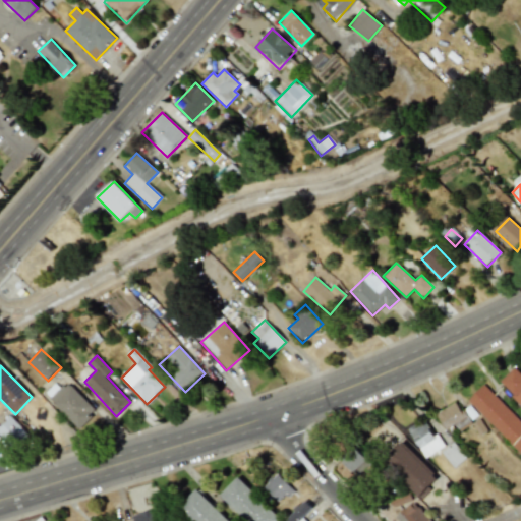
[(516,367),(520,372),(520,404),(513,396),(515,394),(505,385),(502,382),(516,367)]
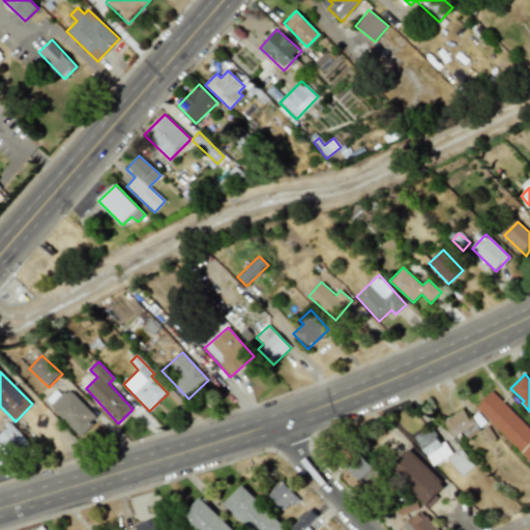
[(51,406),(79,436),(97,418),(69,388),(51,406)]
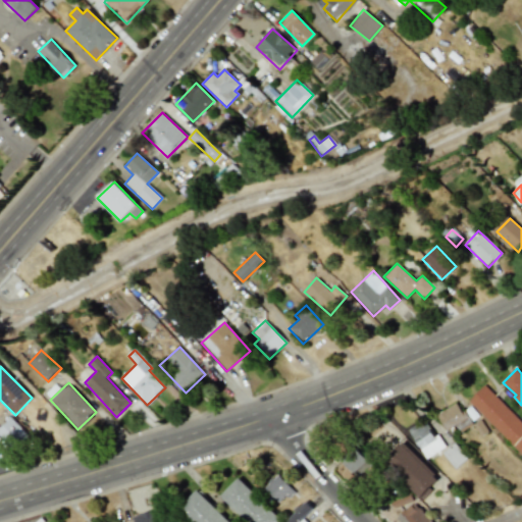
[(485,384),(496,396),(521,422),(521,454),(469,401),(485,384)]
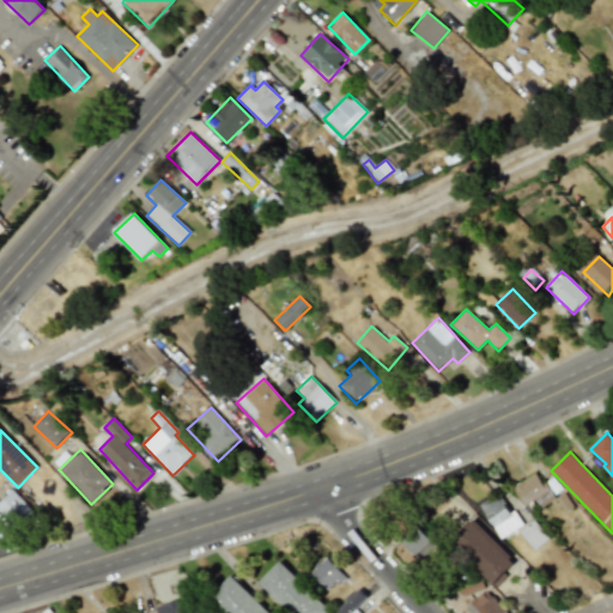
[(547,492),(538,473),(514,486),(523,505),(547,492)]
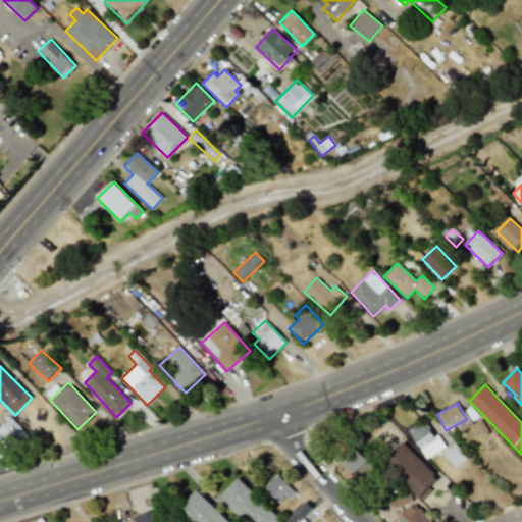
[(0,428),(0,434),(14,450),(29,435),(11,418),(0,428)]
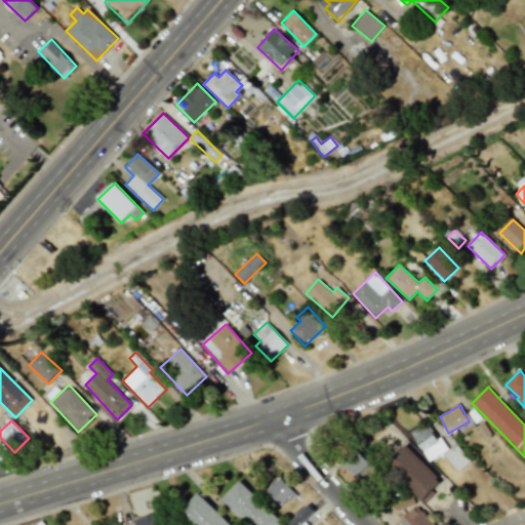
[(429,422),(411,435),(430,461),(446,450),(429,422)]
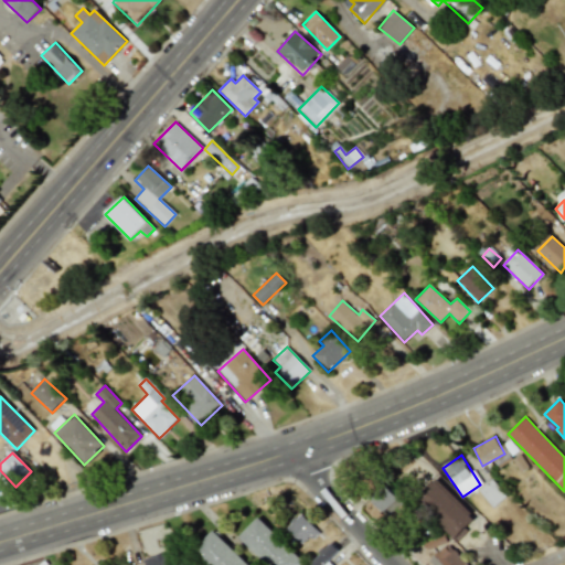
[(437,479),(417,499),(456,539),(476,520),(437,479)]
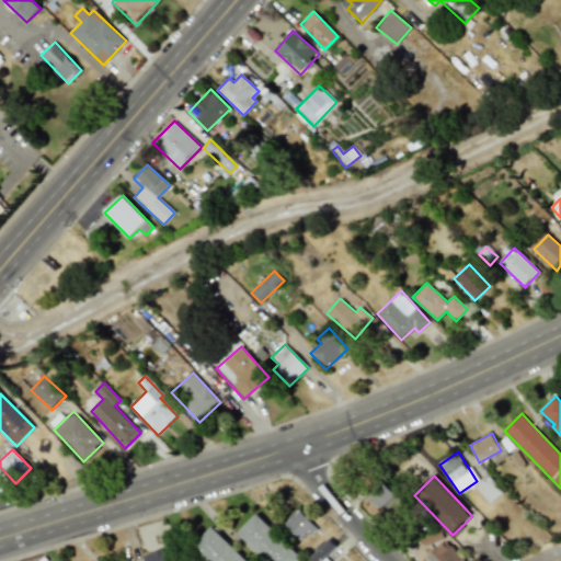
[(474,488),(490,504),(502,492),(487,477),(474,488)]
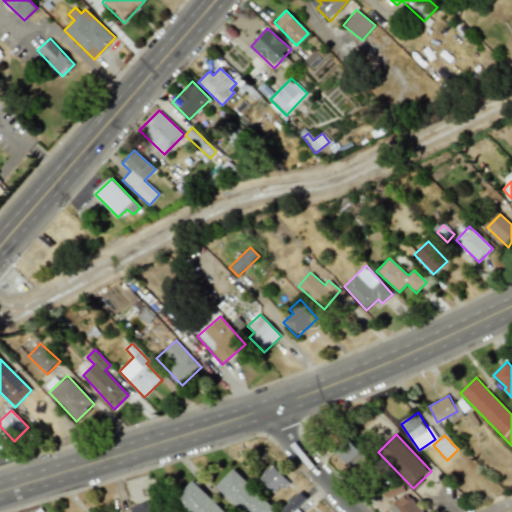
[(366,456),(349,438),(335,452),(352,470),(366,456)]
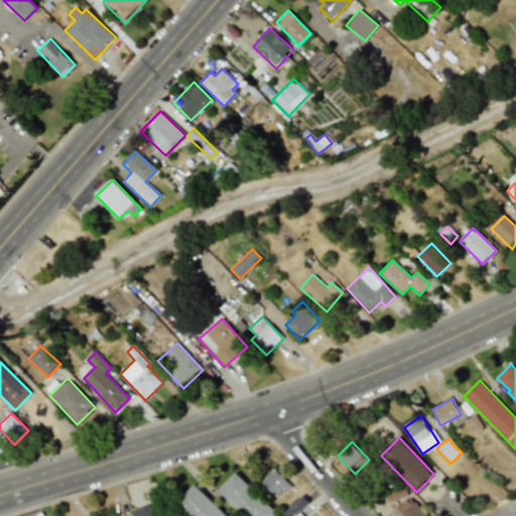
[(261,482),(277,498),(291,485),(275,469),(261,482)]
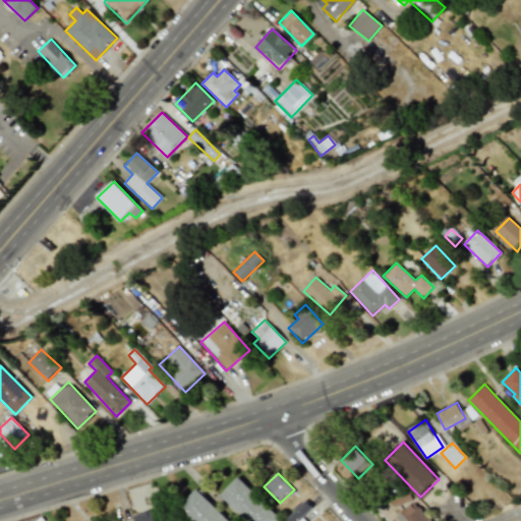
[(222,495),(248,520),(278,520),(281,518),(239,476),(222,495)]
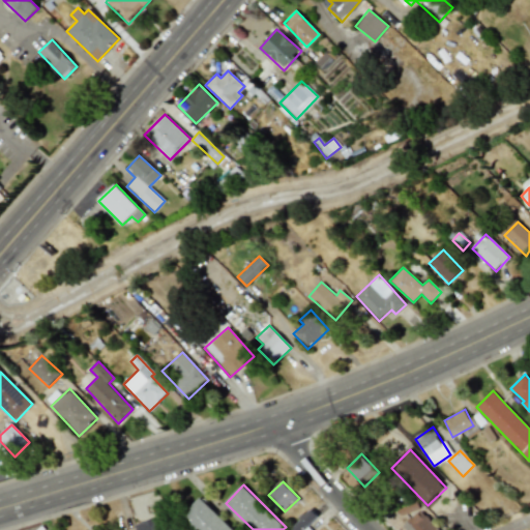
[(182,517),(196,529),(233,529),(201,498),(182,517)]
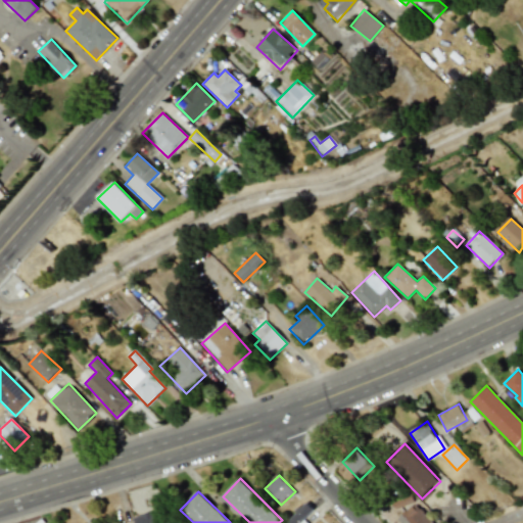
[(286,522),(306,522),(303,520),(314,510),(305,502),(286,522)]
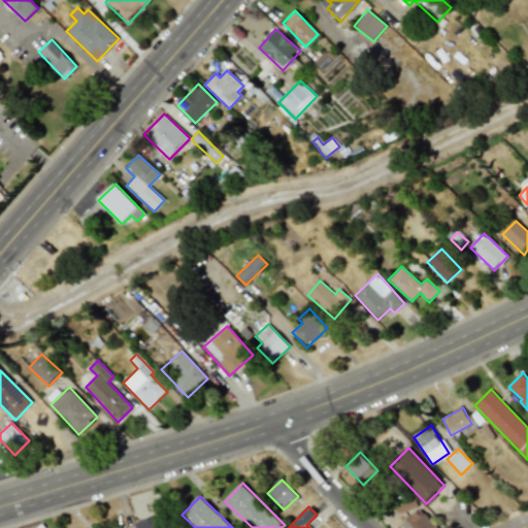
[(403,527),(436,527),(418,508),(400,525),(403,527)]
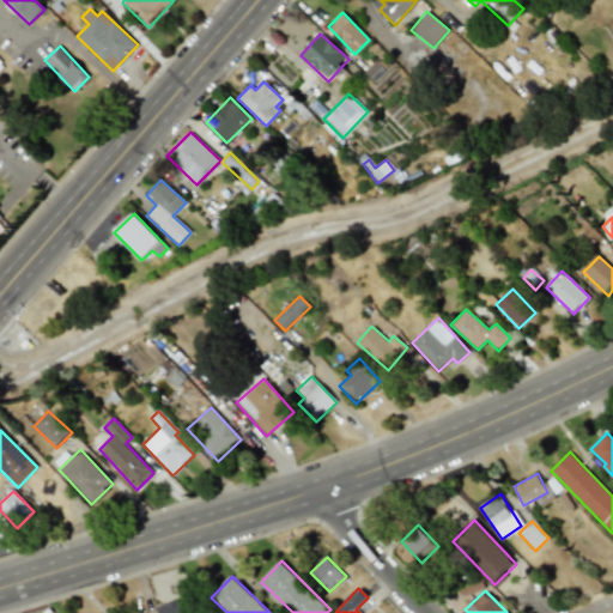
[(156,607),(157,612),(182,612),(178,600),(156,607)]
